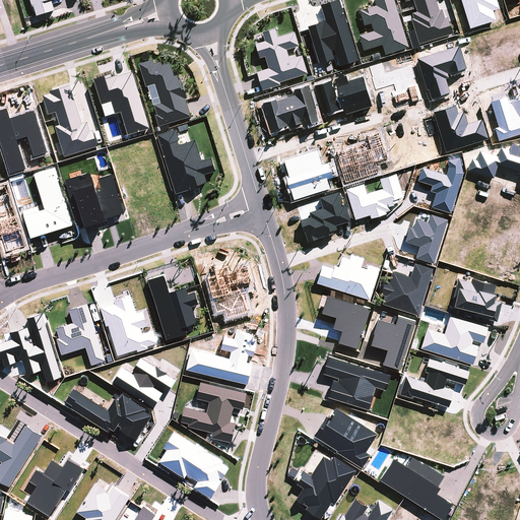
[(31,0),(37,15),(55,10),(51,0),(31,0)]
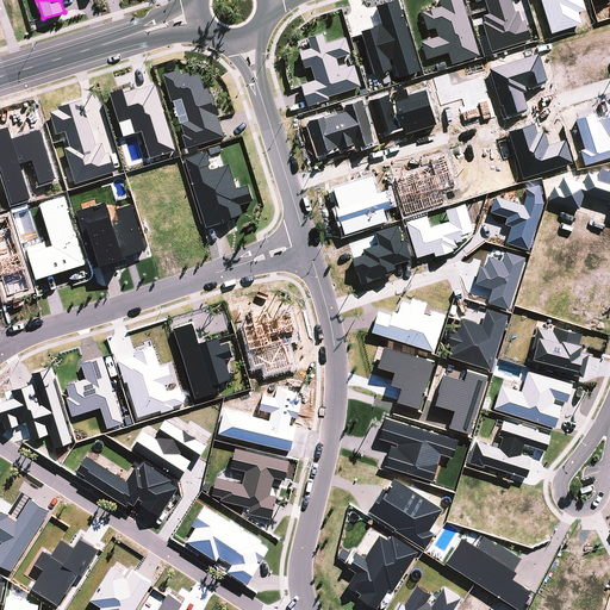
[(379,26),(361,31),(374,74),(392,69),(388,60),(392,58),(398,78),(421,70),(398,0),(394,0),(377,6),(383,26),(379,27),(379,26)]
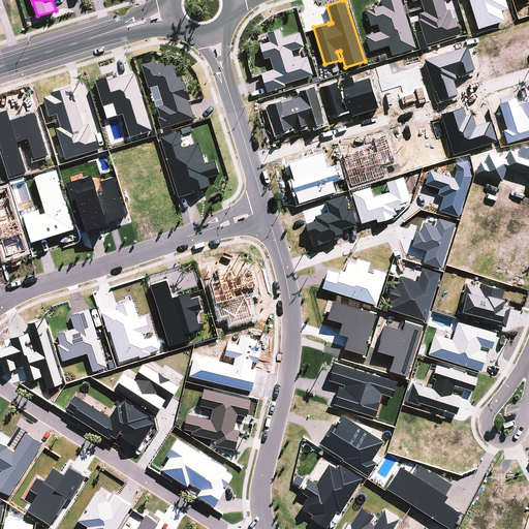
[(392,56),(416,49),(401,0),(380,0),(382,6),(366,10),(370,26),(378,24),(380,32),(365,36),(370,52),(390,45),(392,56)]
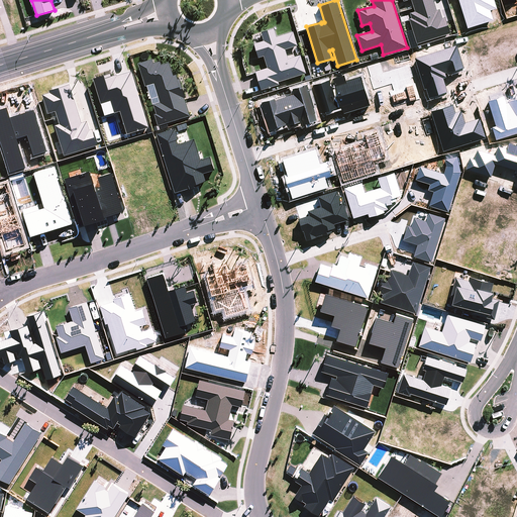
[(417,43),(450,33),(445,17),(442,18),(439,9),(436,10),(432,0),(402,0),(403,1),(407,0),(410,0),(414,11),(409,12),(411,18),(409,19),(417,43)]
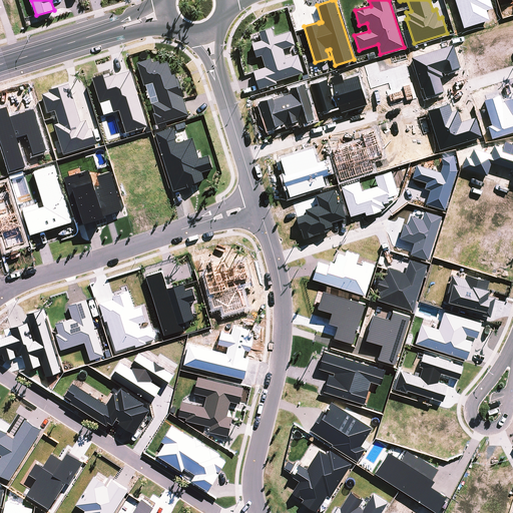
[(266,67),(253,71),(259,89),(278,84),(277,81),(304,73),(298,54),(286,58),(283,49),(295,45),(291,31),(275,36),(272,28),(260,32),(262,41),(251,44),(255,57),(262,56),(266,67)]
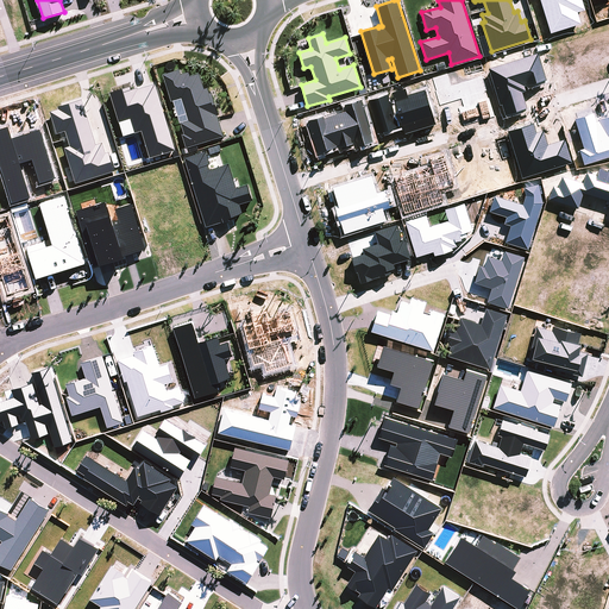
[(163,75),(171,101),(174,101),(184,135),(181,135),(186,149),(188,148),(189,152),(199,150),(196,145),(225,137),(217,115),(219,115),(212,93),(209,93),(207,88),(205,89),(200,73),(190,76),(189,73),(181,74),(180,69),(163,75)]
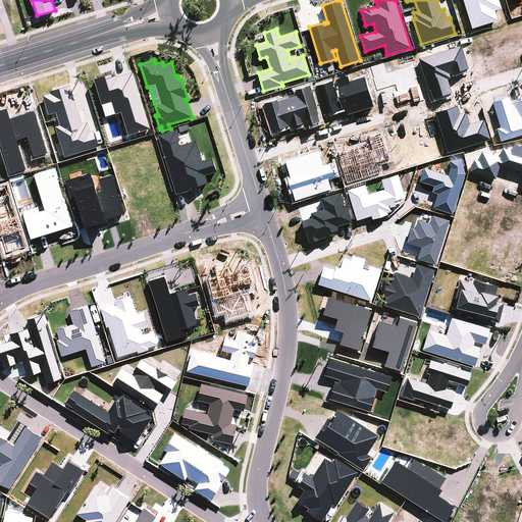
[(112,73),(94,80),(106,116),(121,112),(128,136),(150,128),(133,72),(118,76),(117,74),(112,76),(112,73)]
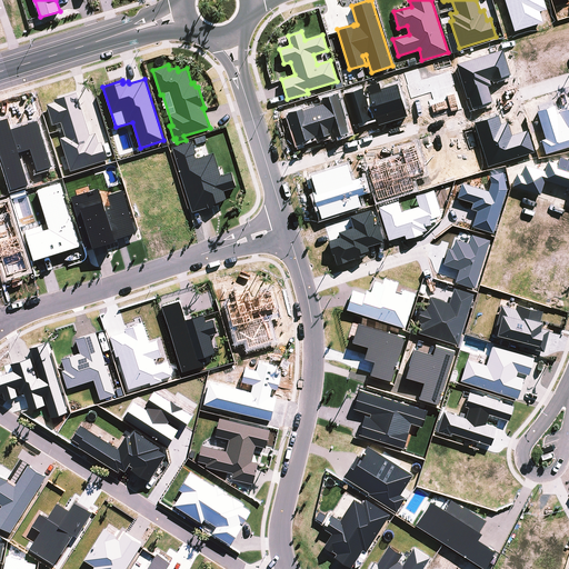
[(55,102),(47,105),(53,125),(61,122),(66,137),(60,138),(70,171),(108,160),(102,142),(99,142),(96,133),(90,135),(77,93),(55,100),(55,102)]
